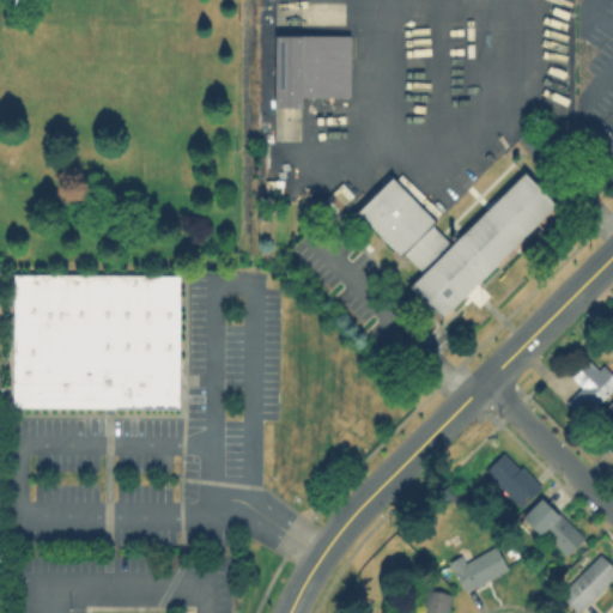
[(271,109),(272,36),(352,36),(351,109),(271,109)]
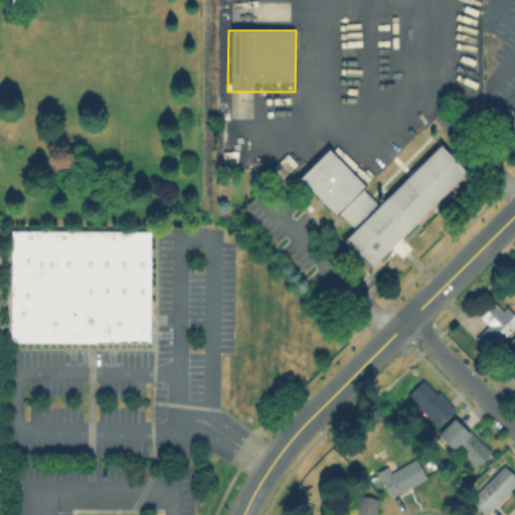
[(468,175),(373,268),(347,241),(357,231),(306,178),(333,152),(384,204),(442,148),(468,175)]
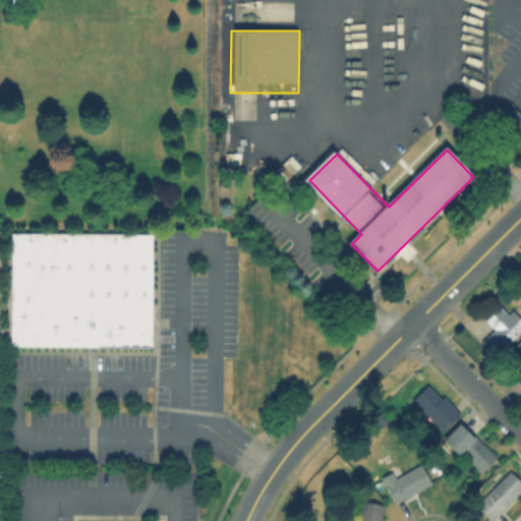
[(14,348),(15,237),(156,237),(156,349),(14,348)]
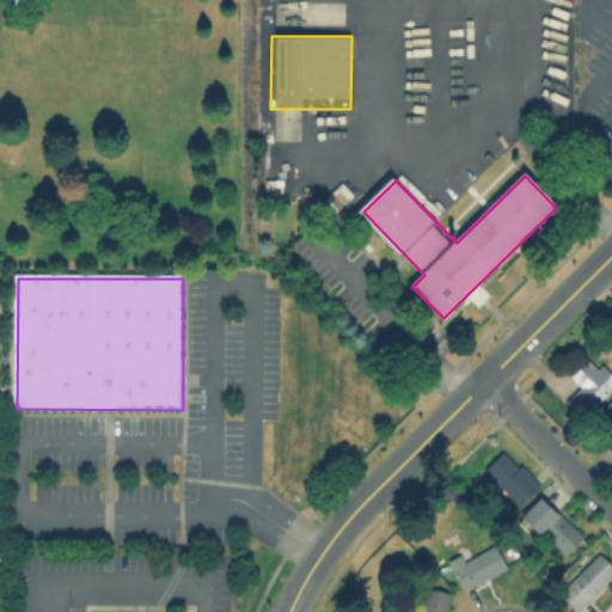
[(592,357),(601,367),(607,361),(611,366),(611,392),(585,420),(568,402),(585,385),(575,375),(592,357)]
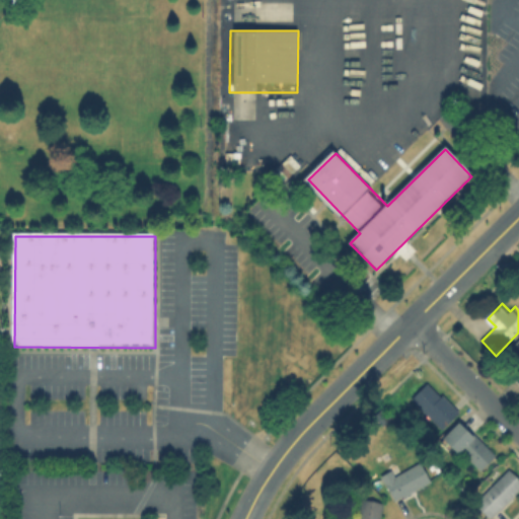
[(426,383),(439,396),(441,394),(458,412),(441,429),(411,398),(426,383)]
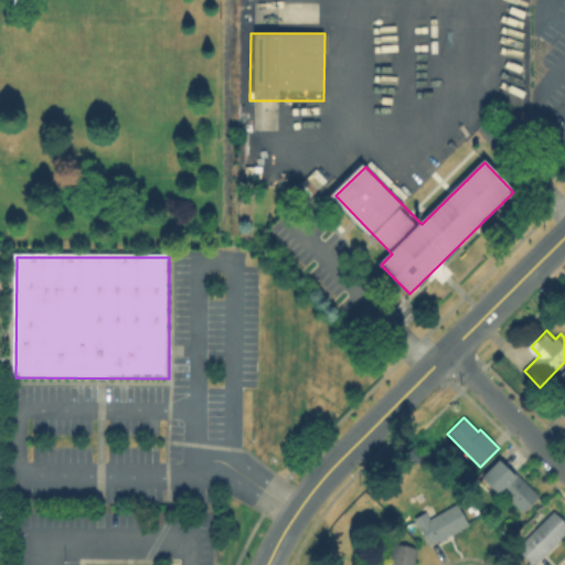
[(503,460),(514,471),(515,470),(540,494),(523,511),(488,476),(503,460)]
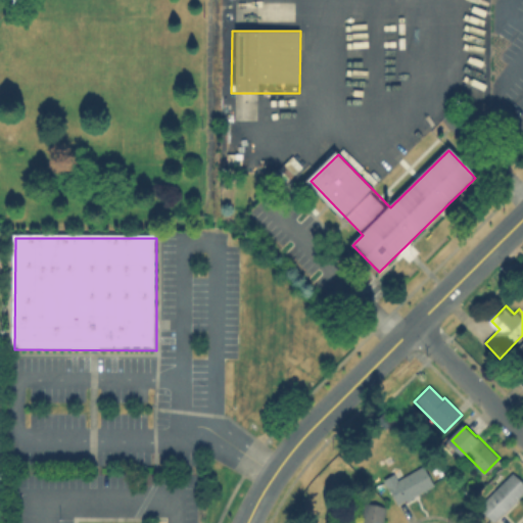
[(424,467),(434,486),(407,502),(407,501),(397,506),(384,480),(394,474),(398,481),(424,467)]
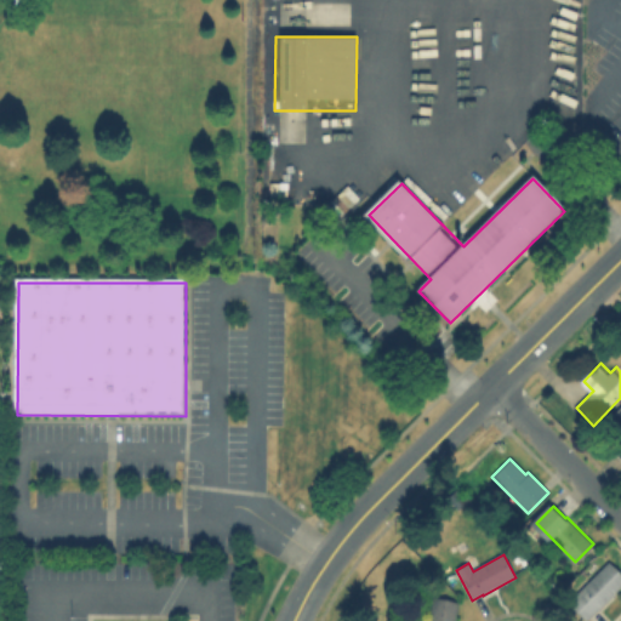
[(620,576),(620,587),(587,620),(584,620),(567,604),(608,563),(620,576)]
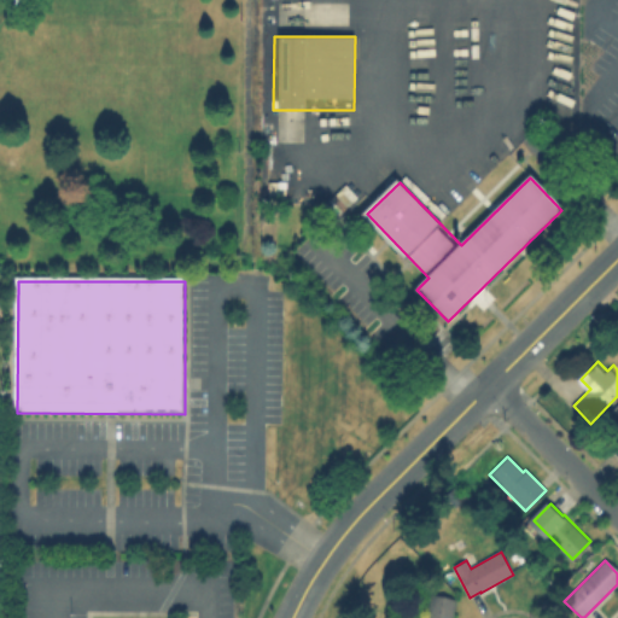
[(456,600),(452,617),(426,617),(432,595),(456,600)]
